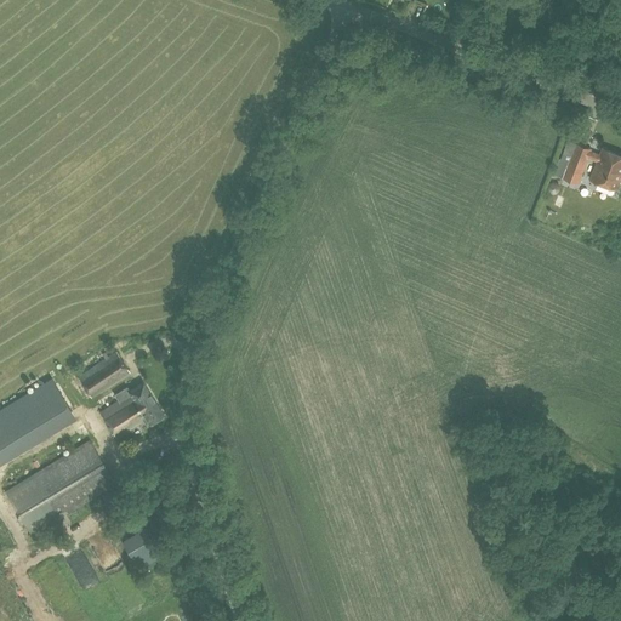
[(591,180),(617,189),(620,180),(620,154),(603,147),(600,153),(575,143),(563,177),(579,184),(588,159),(597,161),(591,180)]
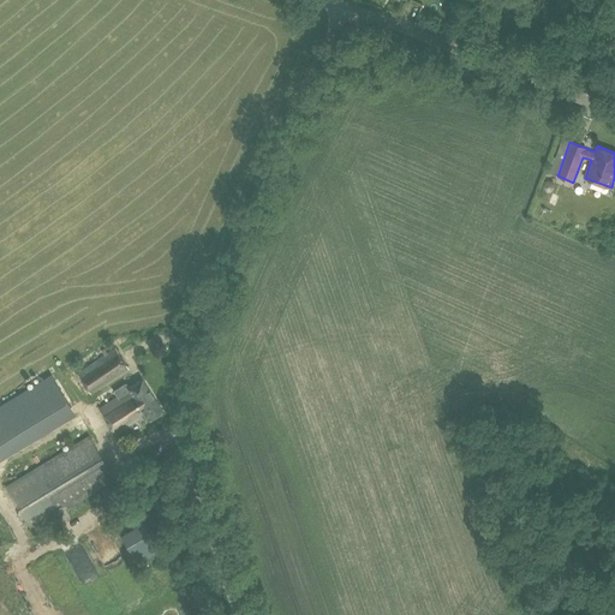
[(548,192),(549,192),(550,192),(550,191),(551,191),(553,191),(553,190),(554,190),(554,189),(554,187),(554,186),(554,185),(554,184),(553,184),(553,183),(551,183),(551,181),(550,181),(549,181),(548,181),(547,181),(545,183),(544,184),(544,185),(544,186),(543,186),(543,187),(544,187),(544,189),(544,190),(545,190),(545,191),(547,191),(548,192)]
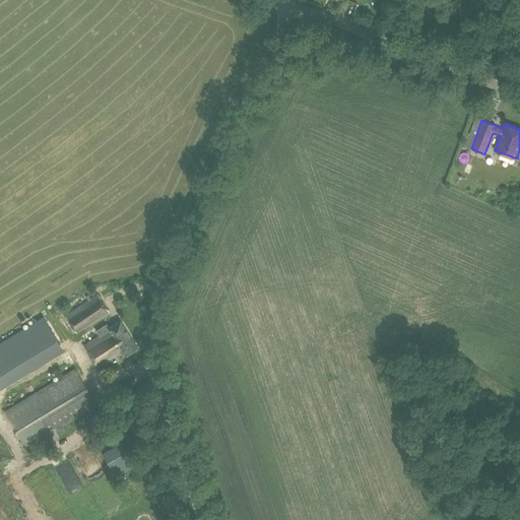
[(500,155),(500,157),(505,158),(504,165),(515,167),(517,159),(500,155)]
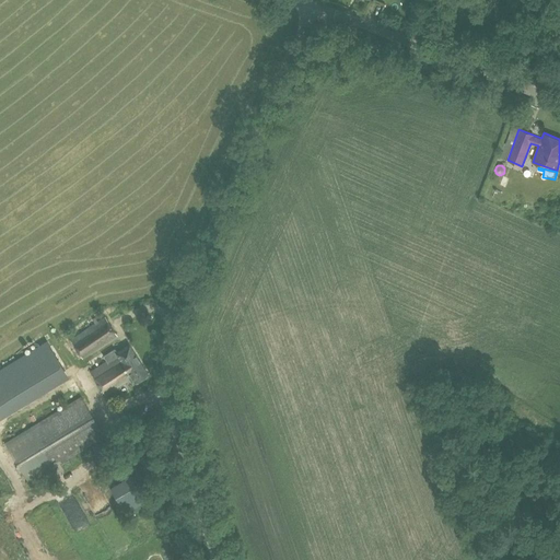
[(70,338),(82,358),(117,336),(105,315),(70,338)]
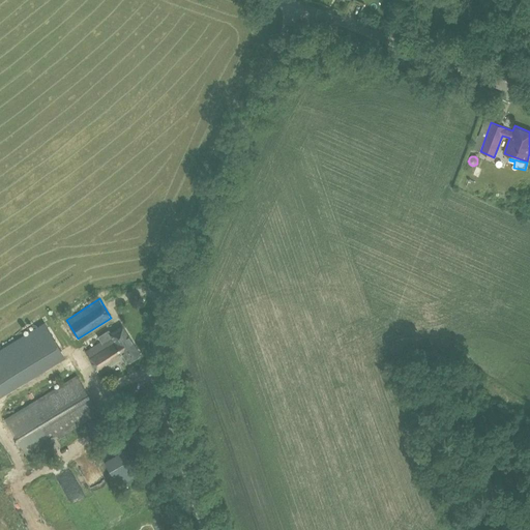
[(40,325),(0,349),(0,385),(60,349),(43,323),(40,325)]
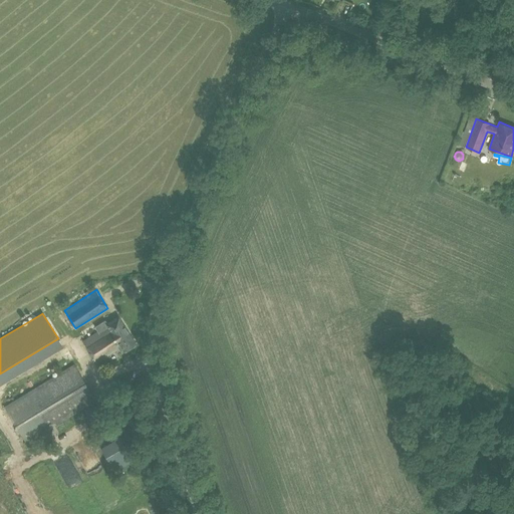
[(82,340),(97,362),(119,348),(120,349),(122,348),(123,350),(136,342),(118,315),(107,323),(104,319),(94,326),(97,330),(82,340)]
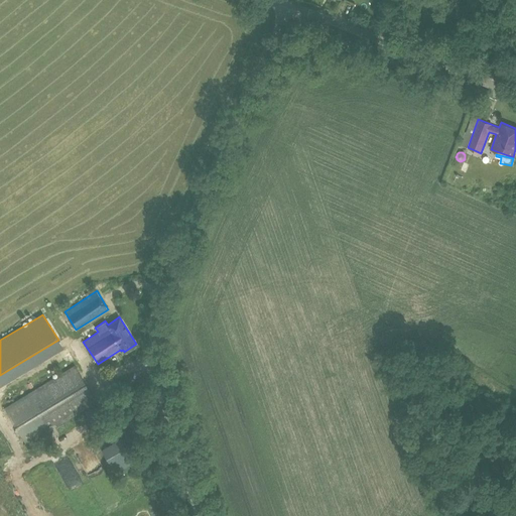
[(4,407),(26,444),(32,440),(97,401),(75,364),(4,407)]
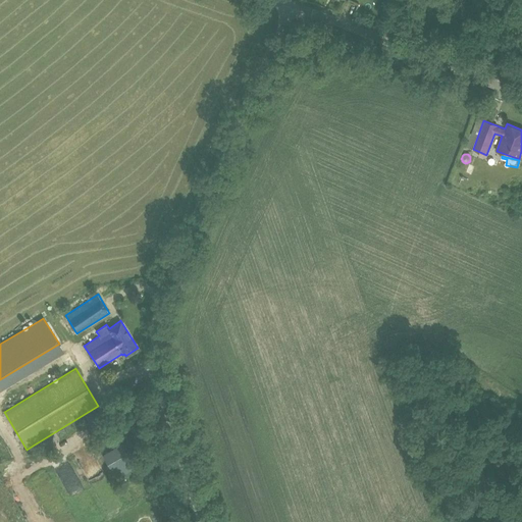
[(85,416),(89,422),(95,418),(91,412),(85,416)]
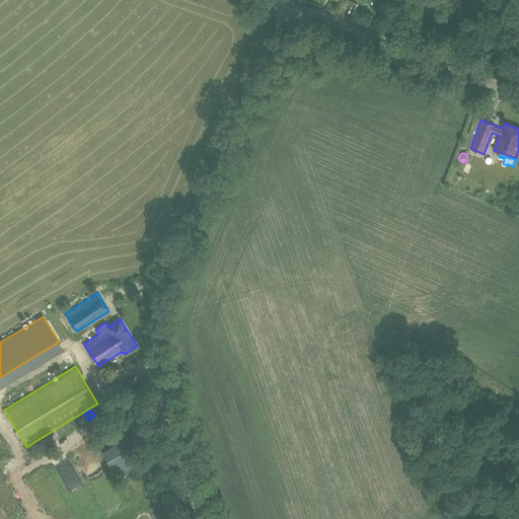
[(101,451),(116,475),(143,459),(128,435),(101,451)]
